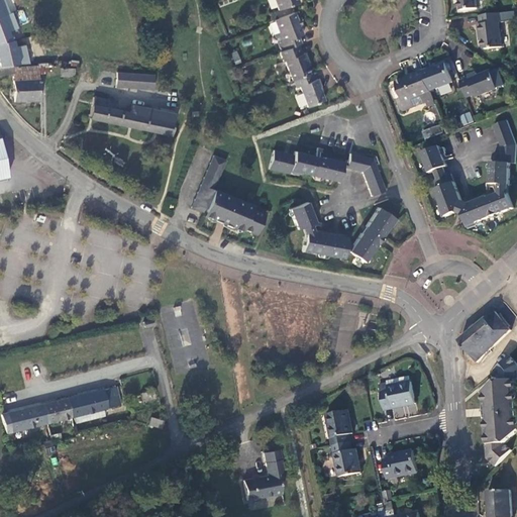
[(9,13),(2,0),(0,0),(0,65),(21,64),(15,40),(13,40),(10,32),(18,29),(11,13),(9,13)]
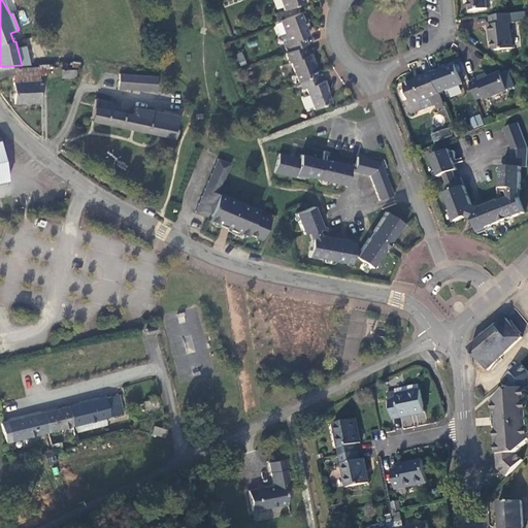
[(281,0),(285,9),(305,2),(304,0),(281,0)]
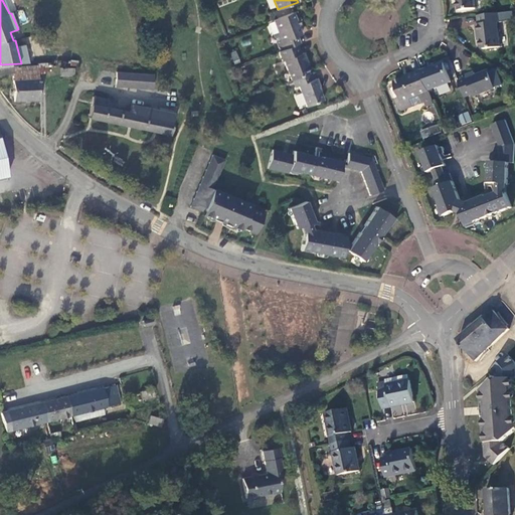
[(458,0),(460,8),(477,7),(476,0),(458,0)]
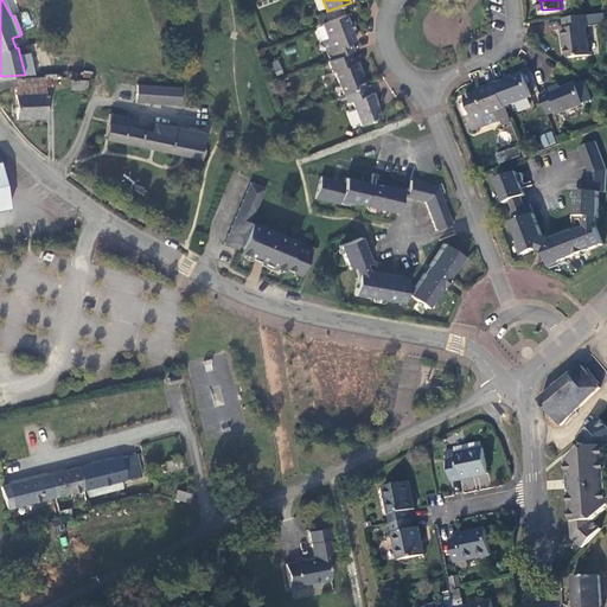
[(356,39),(345,13),(323,23),(330,40),(324,43),(327,51),(327,52),(330,61),(351,51),(353,51),(350,42),(356,39)]
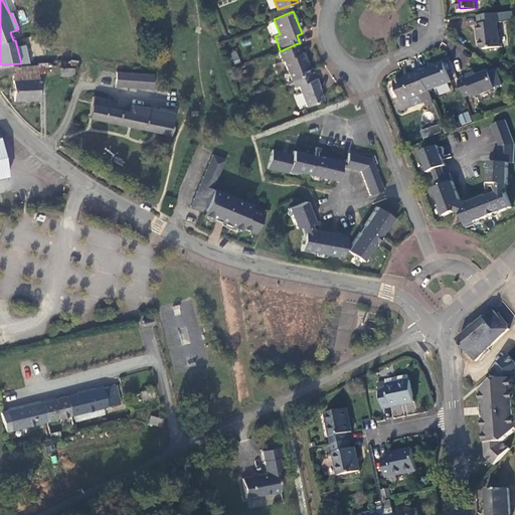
[(501,22),(500,12),(479,14),(480,24),(478,24),(479,33),(480,33),(481,46),(484,48),(500,46),(498,22),(501,22)]
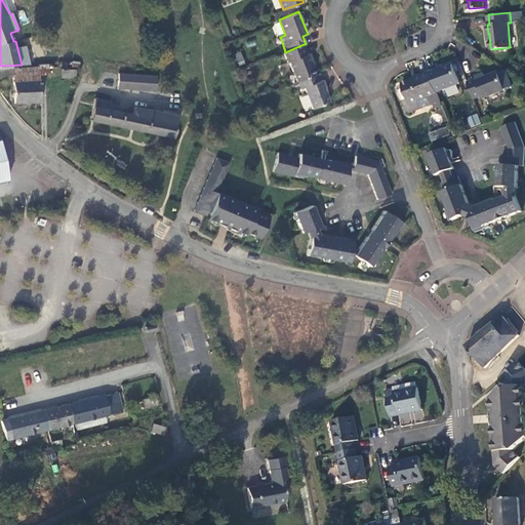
[(290,62),(297,81),(298,81),(315,75),(304,44),(285,52),(284,52),(288,62),(290,62)]
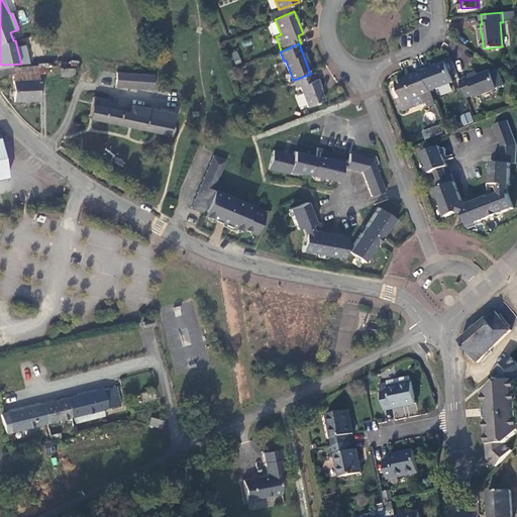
[(431,68),(424,71),(432,91),(453,82),(446,63),(431,69),(431,68)]
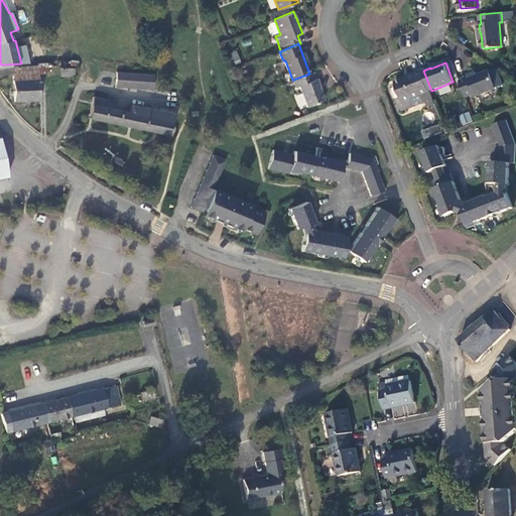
[(11,66),(0,67),(0,74),(11,74),(14,99),(39,99),(37,66),(11,68),(11,66)]
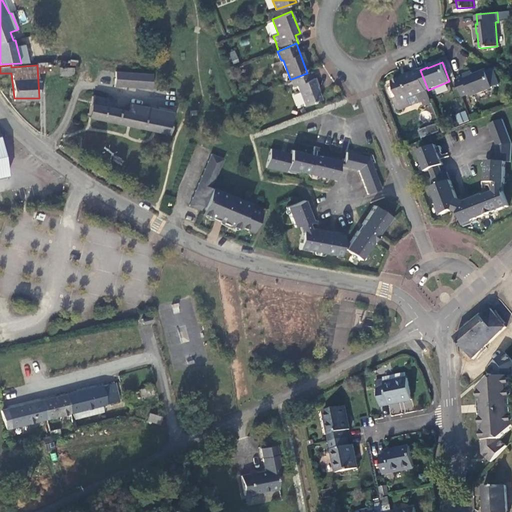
[(433,103),(428,90),(420,70),(420,69),(406,74),(407,76),(393,81),(395,85),(390,87),(398,108),(402,110),(424,101),(426,106),(433,103)]
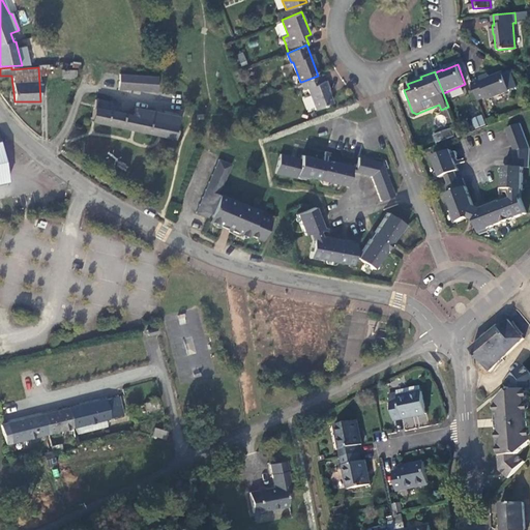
[(117,89),(156,92),(157,77),(118,74),(117,89)]
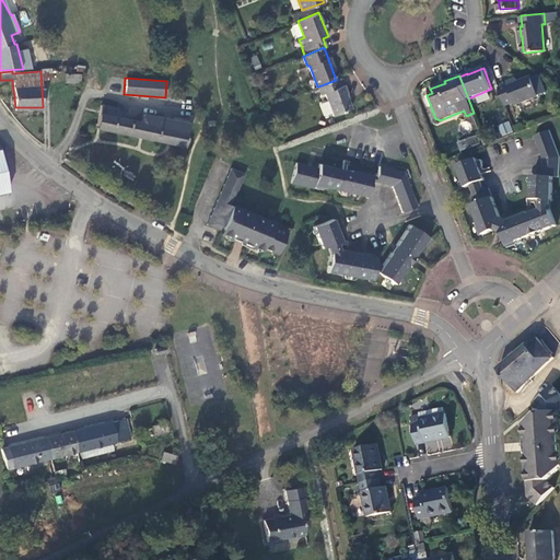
[(540,78),(534,80),(540,95),(547,93),(540,78)]
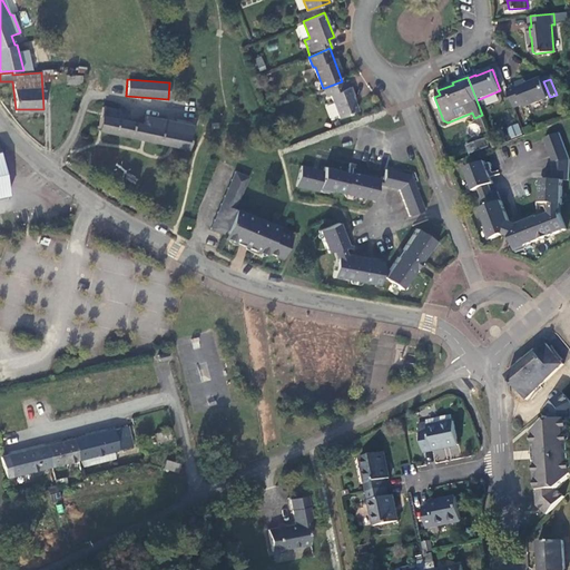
[(349,88),(345,80),(342,81),(324,88),(327,97),(331,95),(340,118),(359,110),(353,96),(354,96),(351,87),(349,88)]
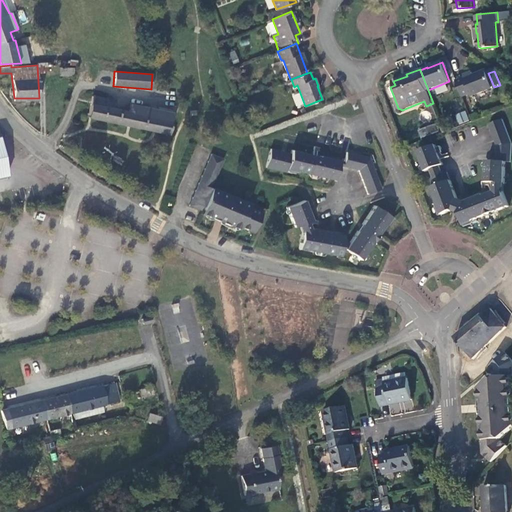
[(488,73),(482,75),(482,74),(475,77),(473,73),(465,76),(466,78),(458,81),(465,98),(472,95),(473,97),(488,91),(488,90),(494,88),(494,87),(488,73)]
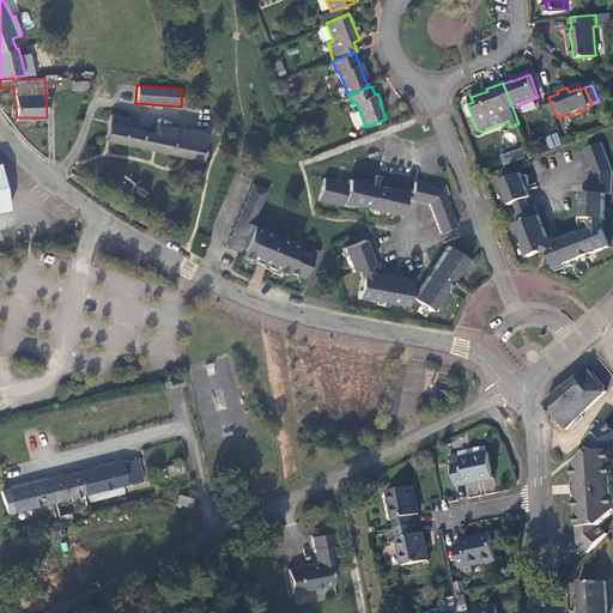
[(200,161),(207,132),(188,128),(188,131),(156,123),(153,134),(135,131),(138,120),(110,115),(104,140),(200,161)]
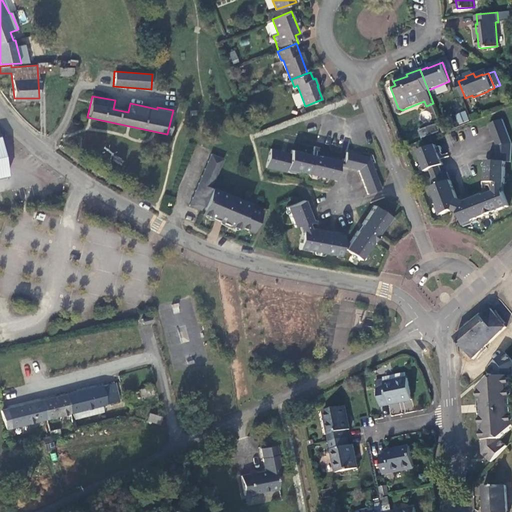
[(458,124),(468,120),(465,110),(454,114),(458,124)]
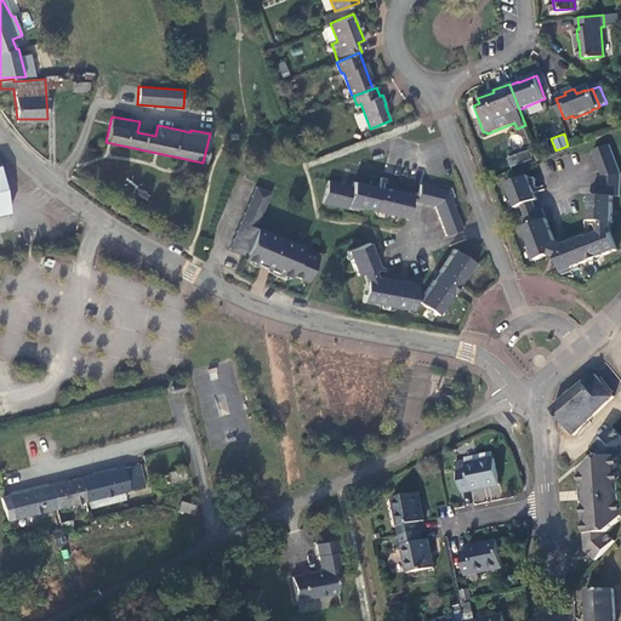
[(592,198),(591,216),(591,220),(594,220),(602,220),(610,220),(610,222),(614,222),(615,195),(620,195),(620,169),(610,143),(593,149),(604,175),(603,194),(592,194),(592,198)]
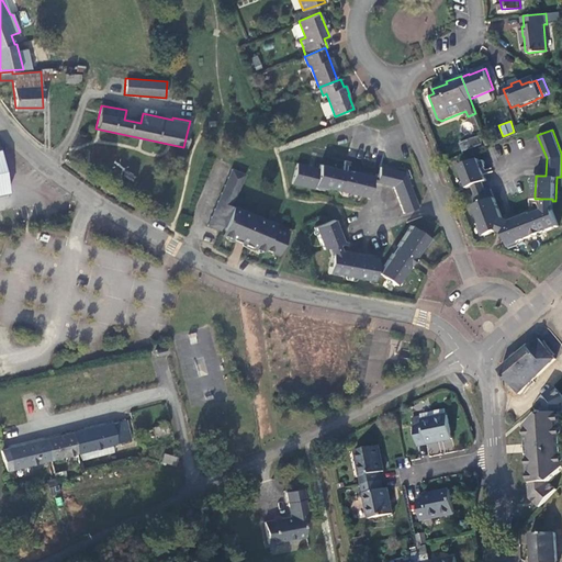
[(481,135),(472,138),(475,146),(483,143),(481,135)]
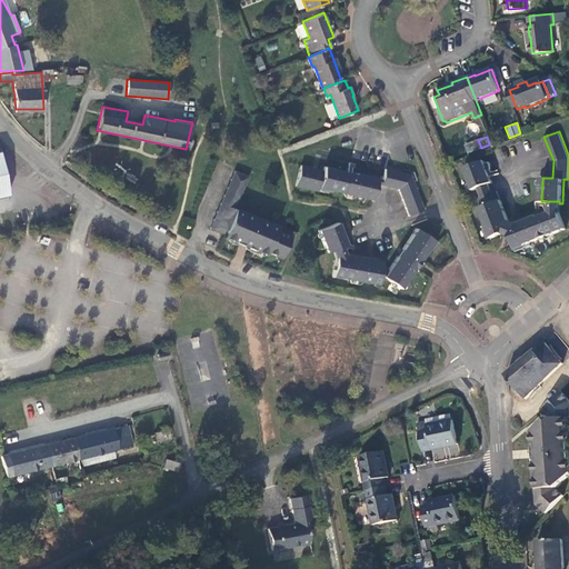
[(472,152),(481,148),(478,140),(469,145),(472,152)]
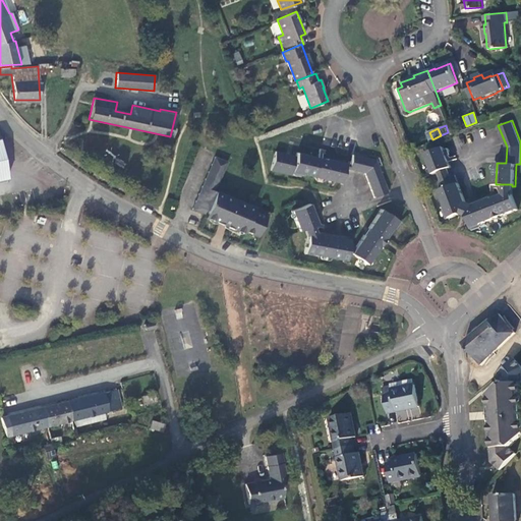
[(0,179),(8,178),(0,141),(0,179)]
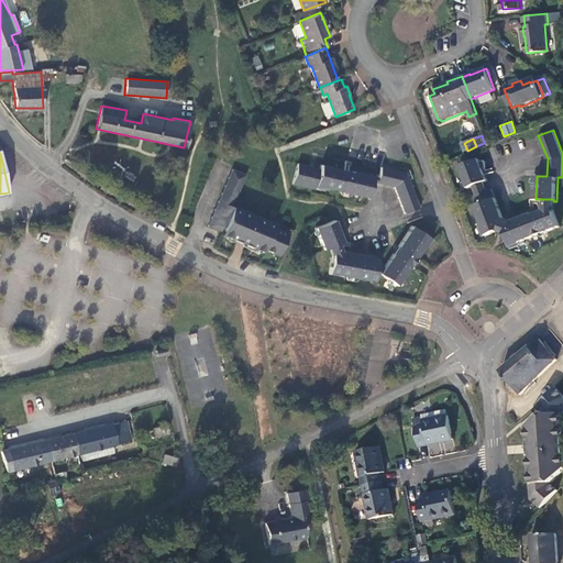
[(461,166),(468,186),(468,188),(475,186),(485,181),(488,180),(486,174),(482,163),(484,162),(486,164),(487,164),(485,159),(482,162),(481,158),(461,166)]
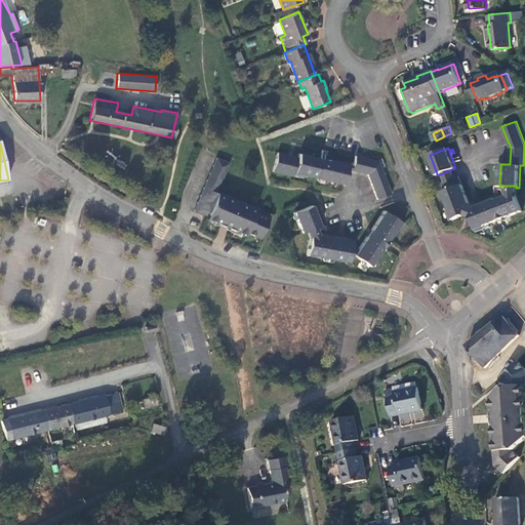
[(319,166),(321,158),(300,154),(299,157),(278,152),(274,171),(295,176),(296,172),(345,185),(348,169),(349,164),(330,160),(329,160),(328,160),(326,168),(319,166)]
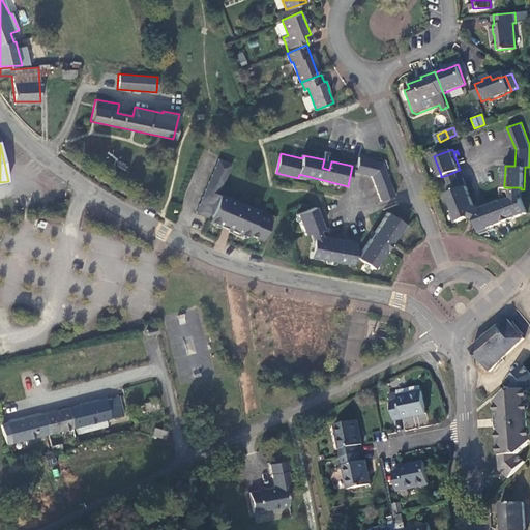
[(375,163),(376,160),(359,157),(357,167),(356,172),(371,175),(382,201),(395,195),(387,173),(384,173),(381,165),(375,163)]
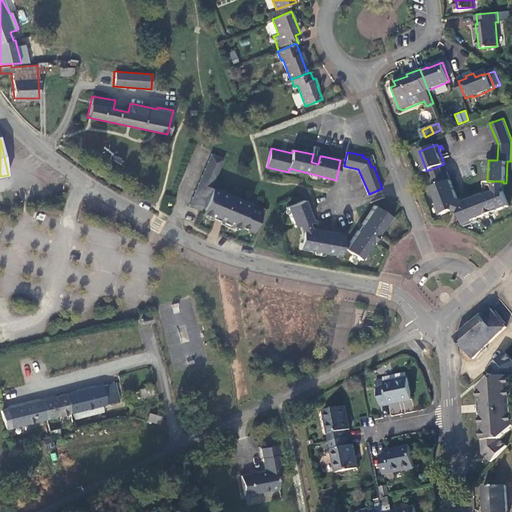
[(241,226),(254,232),(263,212),(248,206),(250,203),(212,188),(224,158),(211,153),(190,205),(202,210),(201,213),(239,229),(241,226)]
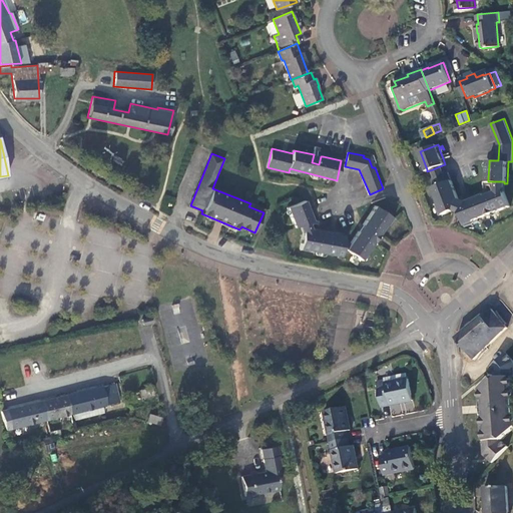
[(318,155),(314,154),(312,162),(319,164),(321,156),(318,155)]
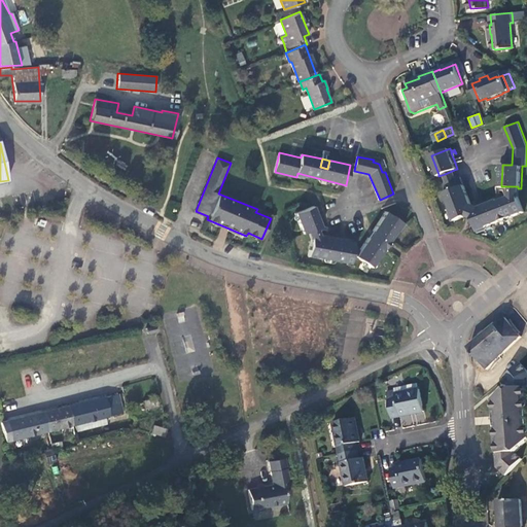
[(445,174),(448,182),(457,178),(454,170),(445,174)]
